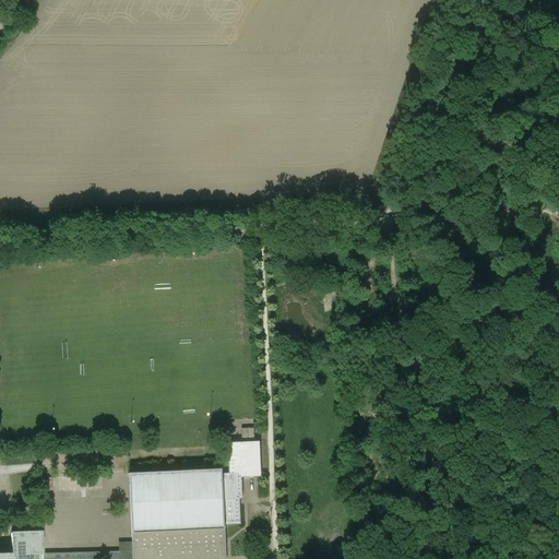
[(254,428),(241,429),(242,441),(256,441),(254,428)]
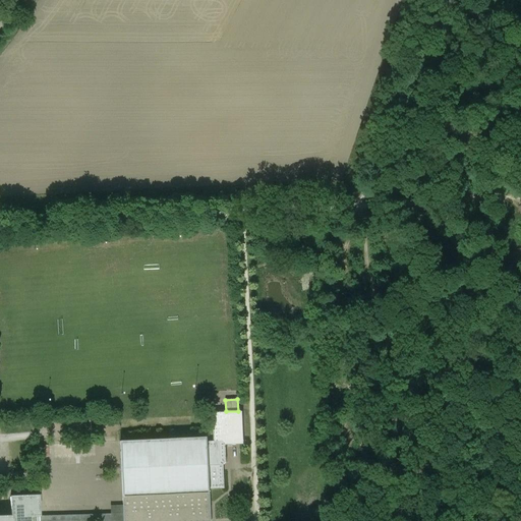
[(242,412),(213,413),(215,442),(223,442),(226,445),(226,446),(244,445),(242,412)]
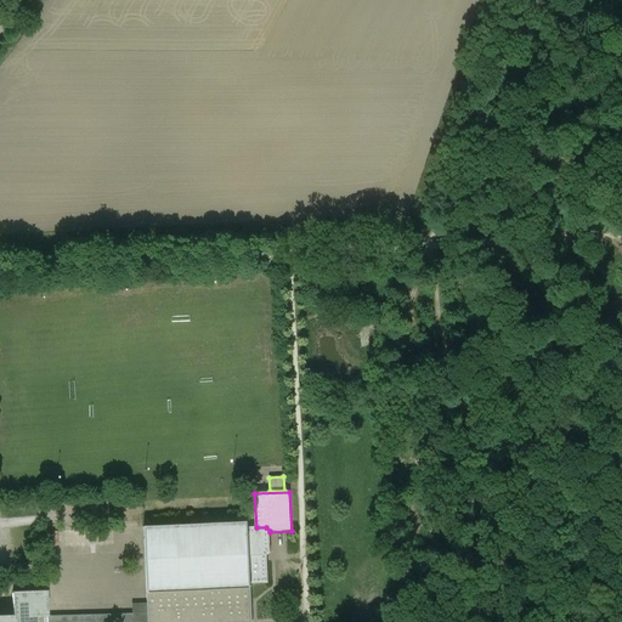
[(248,522),(143,527),(147,621),(231,621),(253,621),(250,584),(269,583),(267,557),(271,552),(270,532),(270,531),(266,527),(256,527),(248,527),(248,522)]
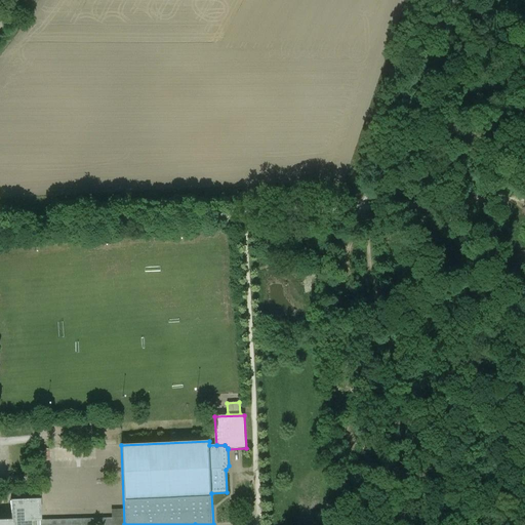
[(0,520),(0,524),(39,524),(39,499),(10,500),(11,520),(0,520)]
